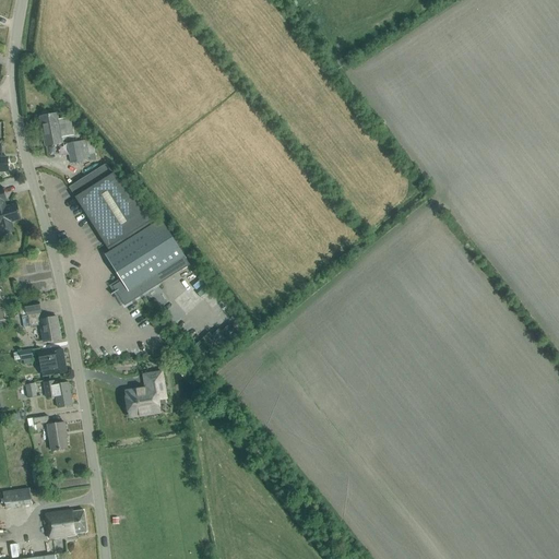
[(42,125),(46,146),(62,143),(61,138),(64,137),(64,138),(73,135),(70,118),(58,121),(57,115),(40,117),(42,123),(42,125)]
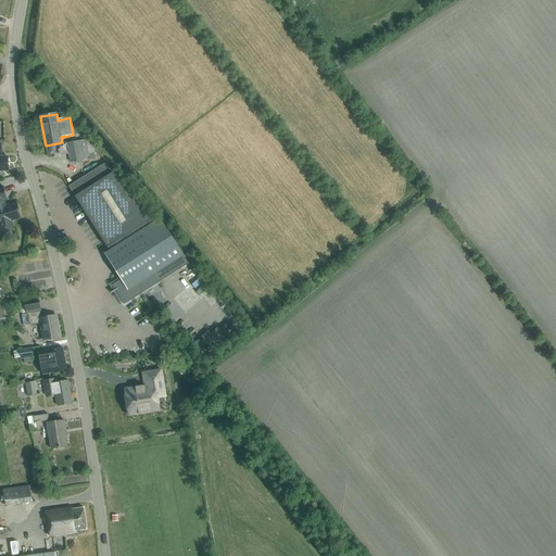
[(79,141),(67,143),(71,163),(83,161),(83,159),(88,158),(89,160),(96,159),(92,142),(89,143),(89,141),(86,141),(86,140),(79,141)]
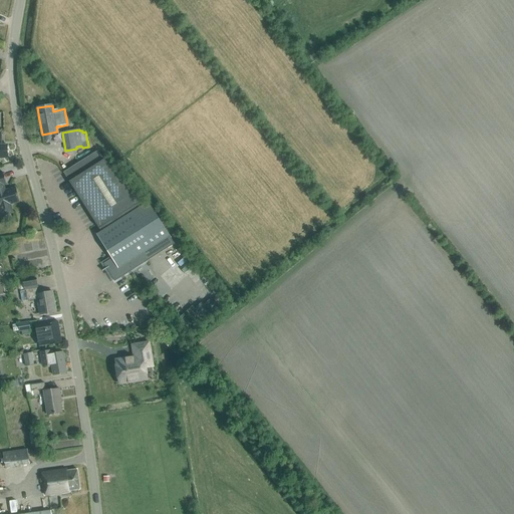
[(79,198),(99,229),(101,232),(97,234),(97,235),(109,255),(112,259),(103,264),(106,268),(102,271),(106,269),(114,282),(145,263),(175,245),(175,244),(170,237),(148,203),(145,205),(97,152),(64,173),(79,198)]
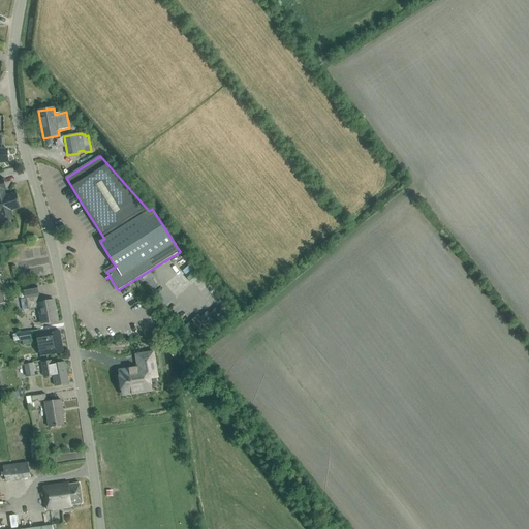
[(0,215),(2,222),(13,219),(11,210),(21,208),(17,192),(17,193),(6,195),(5,190),(7,190),(4,178),(3,178),(0,179),(0,215)]
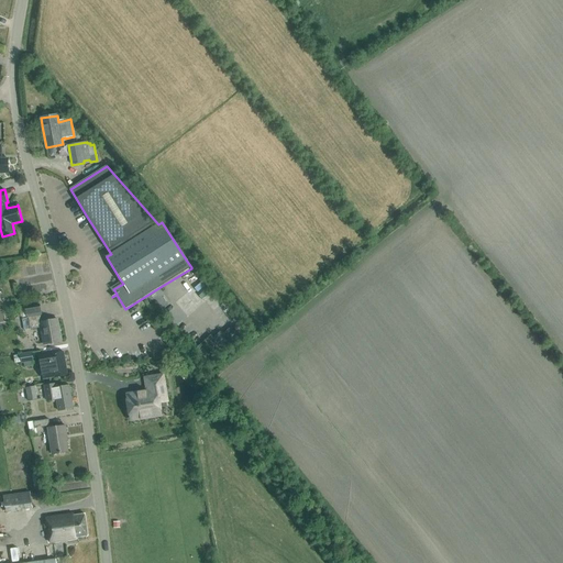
[(203,301),(210,308),(218,299),(211,293),(203,301)]
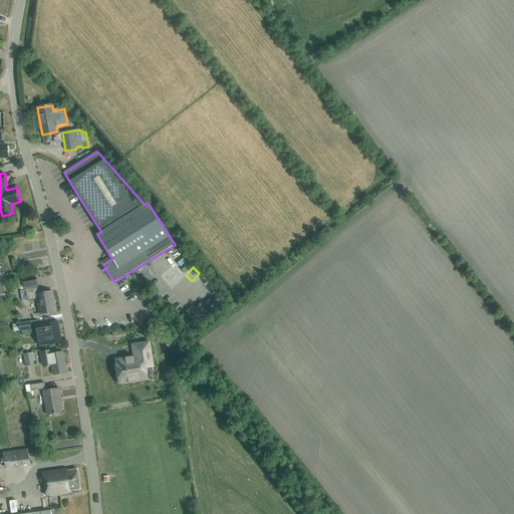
[(25,289),(26,289),(28,300),(37,299),(40,315),(55,312),(52,291),(38,294),(37,287),(38,287),(36,278),(23,280),(23,281),(20,282),(18,284),(19,288),(21,289),(25,289)]
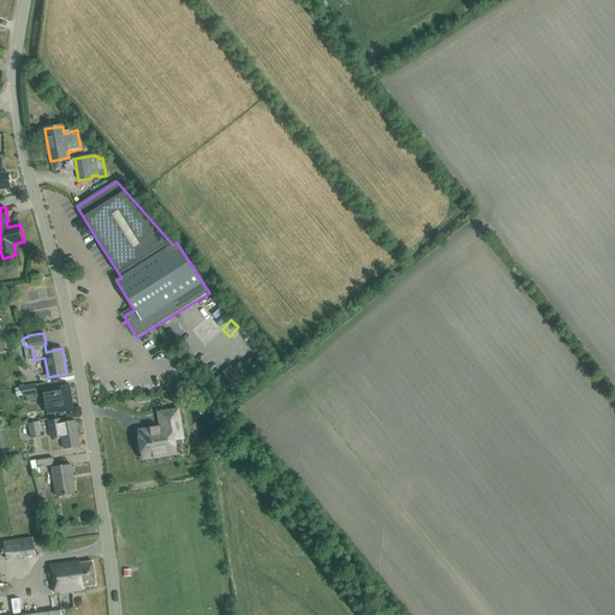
[(207,372),(216,364),(208,356),(198,364),(207,372)]
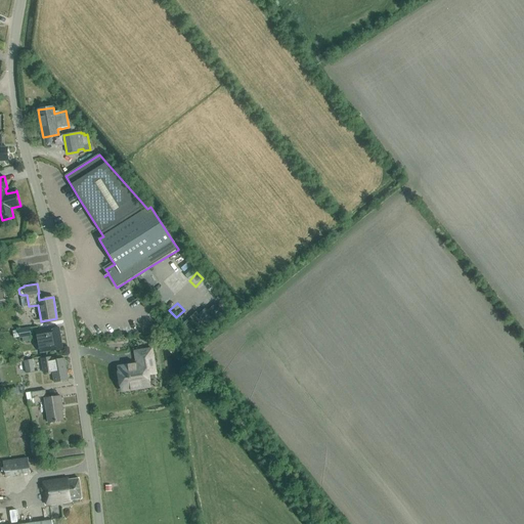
[(12,332),(13,339),(19,337),(19,339),(22,338),(23,342),(30,341),(30,337),(31,336),(30,328),(17,330),(18,331),(12,332)]
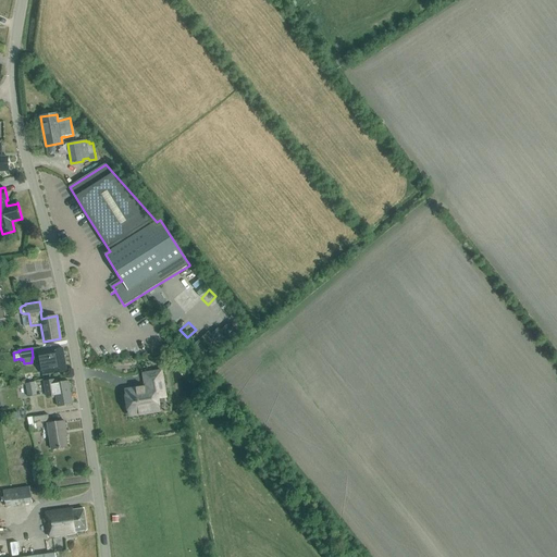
[(62,348),(39,353),(44,374),(66,371),(62,348)]
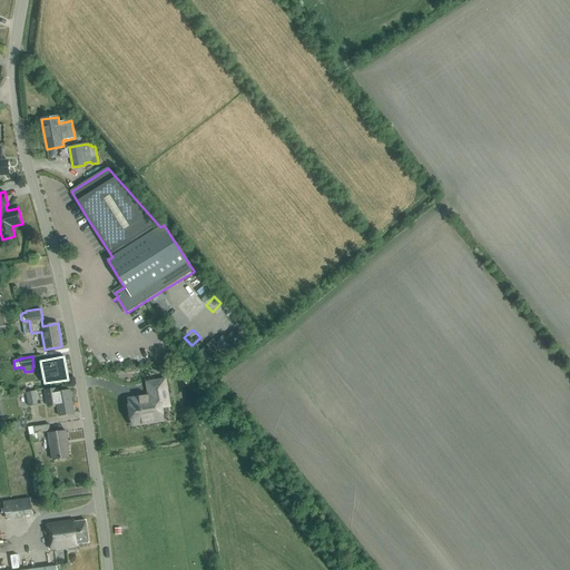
[(128,400),(133,425),(163,420),(160,408),(168,406),(164,381),(147,384),(149,396),(128,400)]
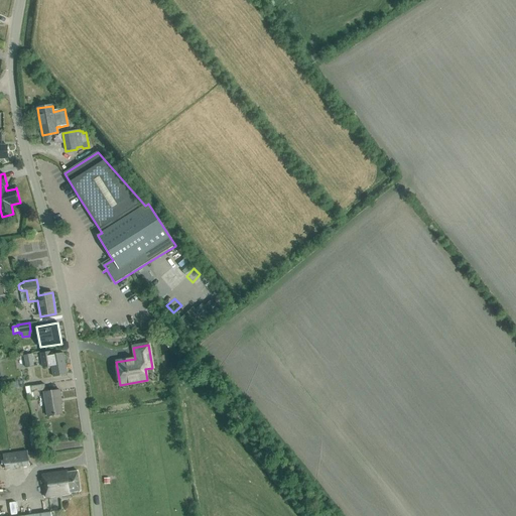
[(51,355),(50,352),(39,354),(42,367),(50,366),(53,378),(68,375),(63,353),(51,355)]
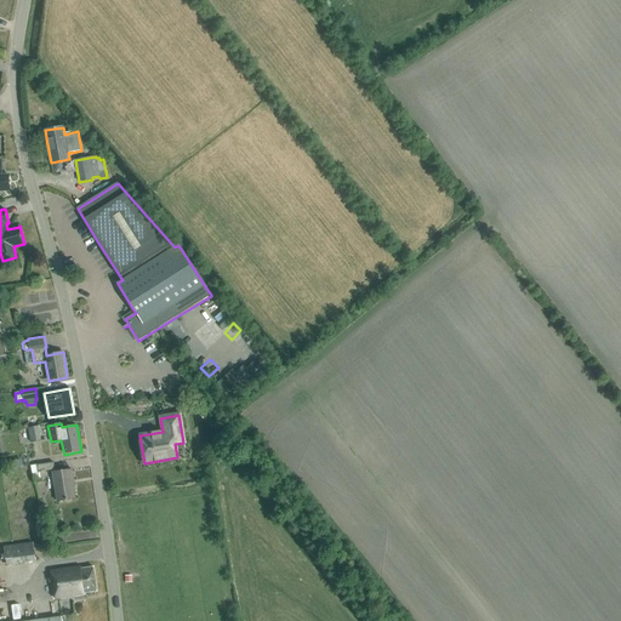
[(39,427),(29,428),(32,443),(41,442),(39,427)]
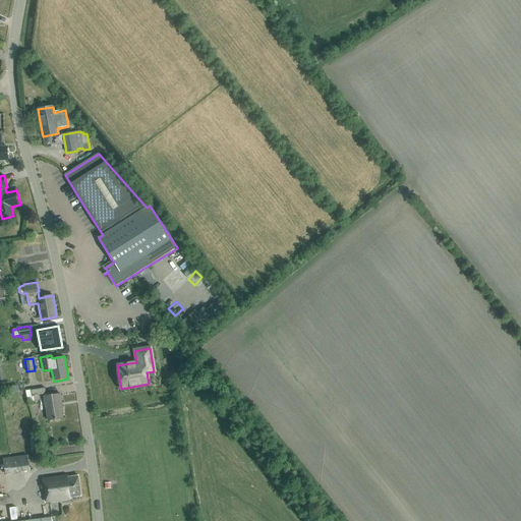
[(32,390),(25,391),(29,405),(35,404),(33,395),(46,393),(45,388),(32,390)]
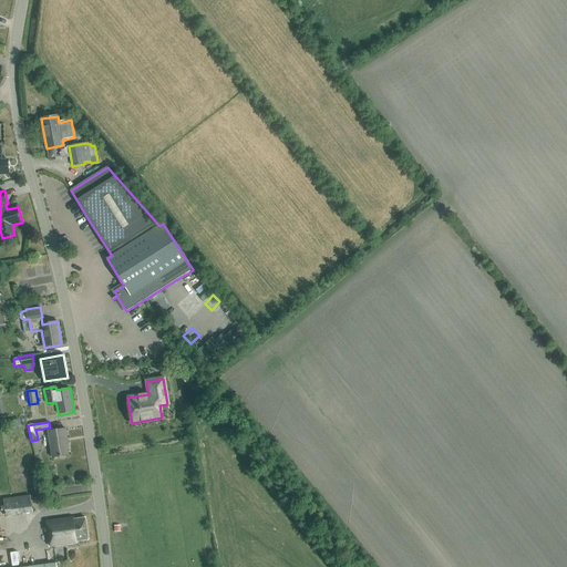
[(69,455),(66,443),(66,439),(68,439),(66,428),(49,430),(52,457),(69,455)]
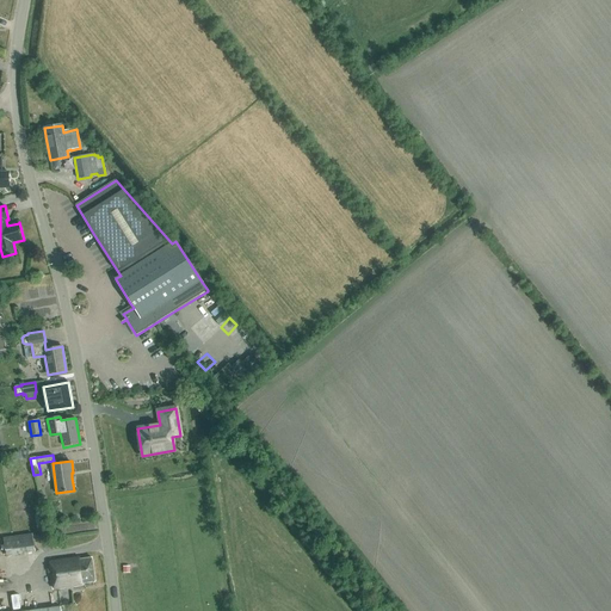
[(35,551),(32,532),(2,537),(6,556),(35,551)]
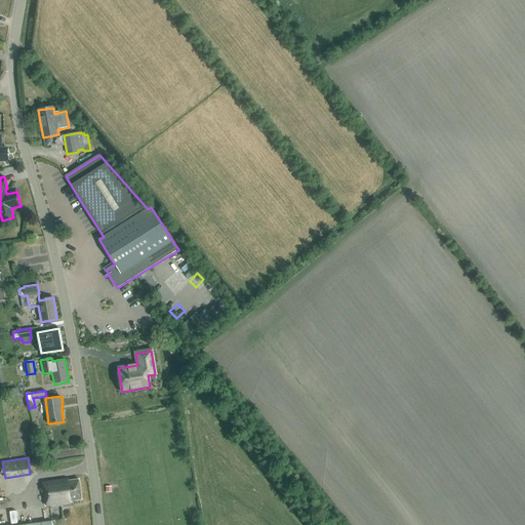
[(42,483),(45,509),(71,506),(70,501),(80,500),(78,480),(68,482),(68,480),(59,482),(59,481),(42,483)]
